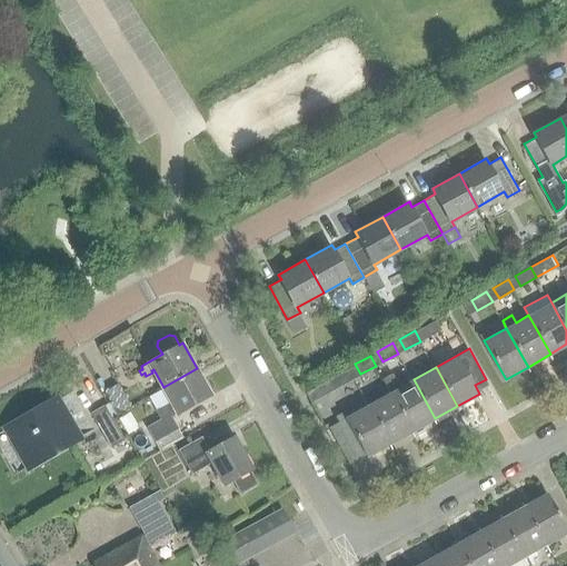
[(157,439),(180,427),(173,414),(177,411),(178,413),(211,394),(197,368),(163,387),(170,400),(157,407),(161,417),(149,424),(157,439)]
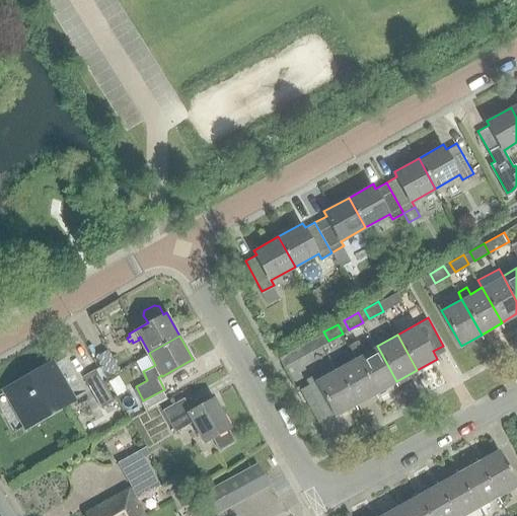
[(303,356),(323,345),(318,336),(298,347),(303,356)]
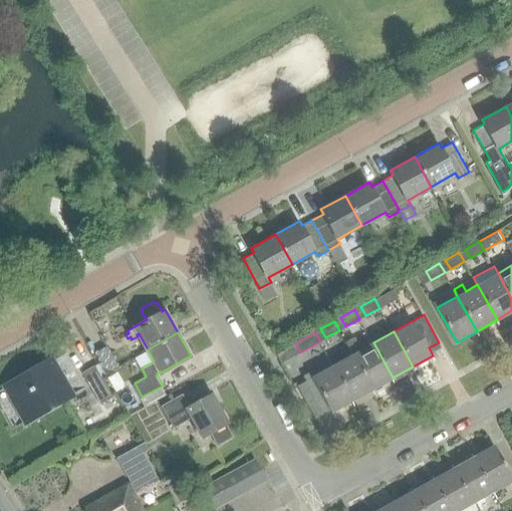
[(372,389),(393,377),(373,342),(361,349),(354,335),(345,340),(353,353),(372,389)]
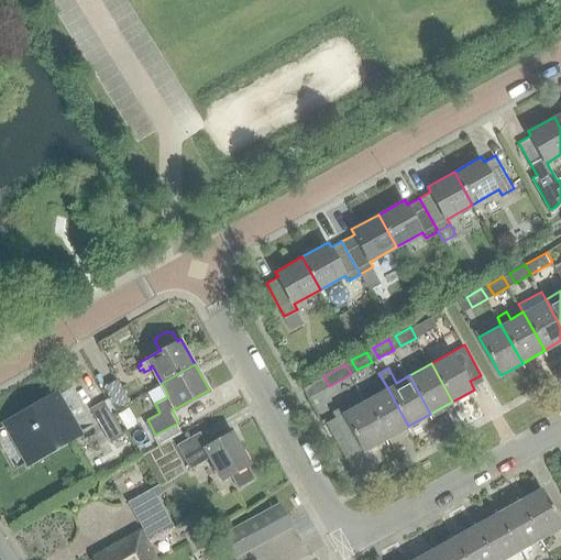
[(131,399),(118,377),(103,385),(117,408),(131,399)]
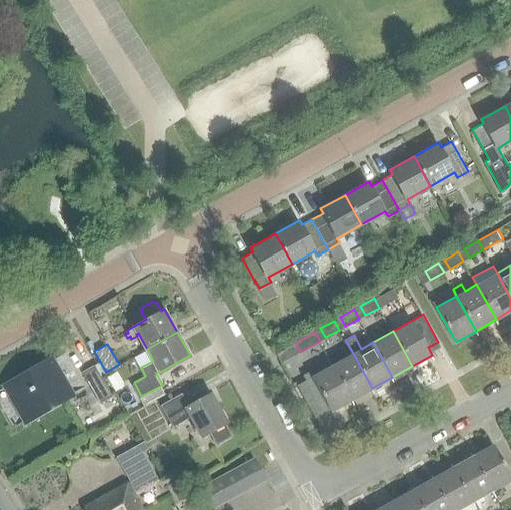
[(372,388),(353,353),(341,360),(337,352),(329,357),(333,364),(353,399),(372,388)]
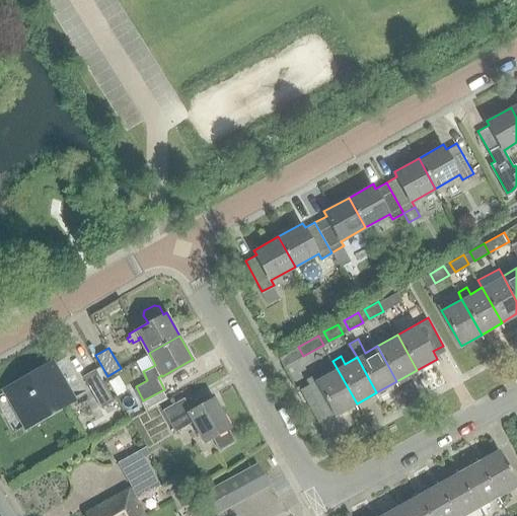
[(79,398),(56,357),(2,387),(26,428),(79,398)]
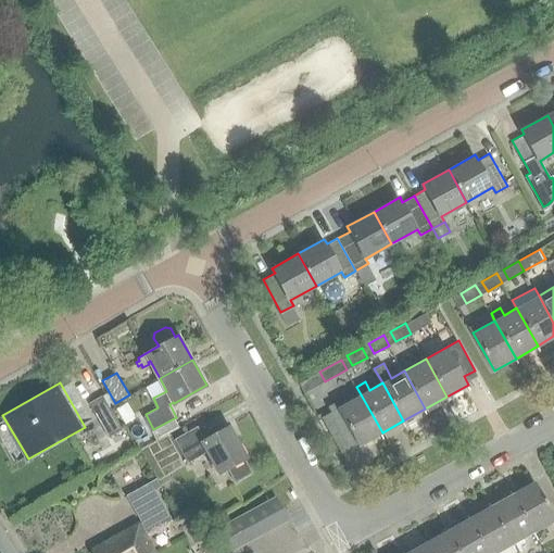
[(90,401),(110,436),(124,427),(104,393),(90,401)]
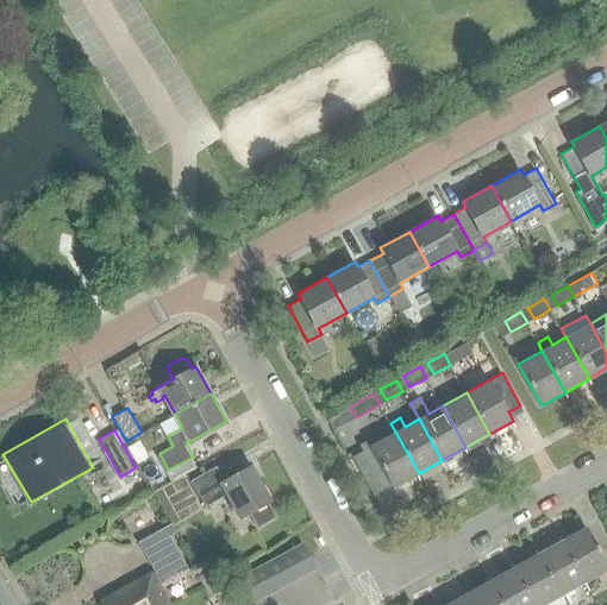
[(394,487),(419,473),(395,432),(381,440),(377,434),(360,443),(363,449),(354,455),(375,493),(392,484),(394,487)]
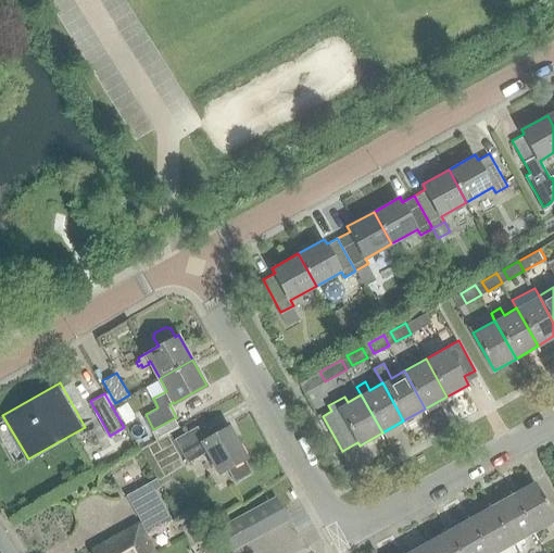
[(248,467),(243,459),(247,456),(229,426),(205,439),(198,425),(175,438),(188,462),(208,451),(219,473),(228,467),(235,479),(247,473),(248,467)]
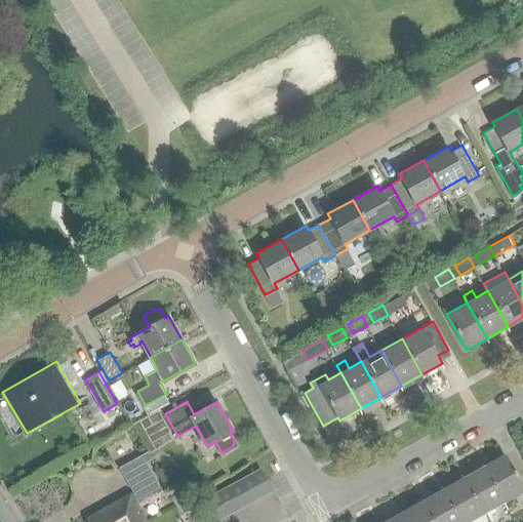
[(146,521),(135,505),(162,489),(147,460),(152,457),(148,450),(119,467),(134,492),(130,494),(88,518),(90,521),(146,521)]
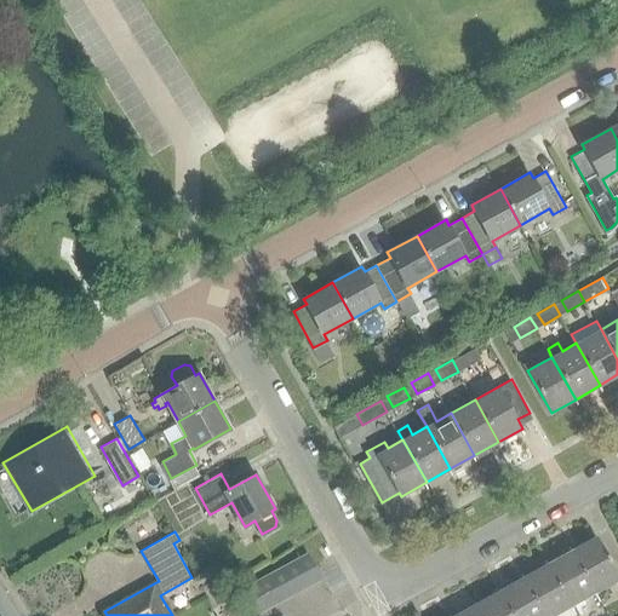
[(617,573),(596,535),(572,550),(596,592),(617,579),(617,573)]
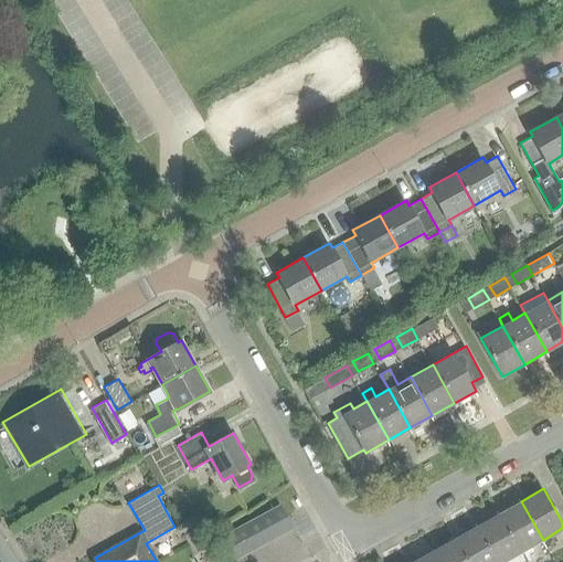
[(521,552),(543,540),(521,501),(499,513),(521,552)]
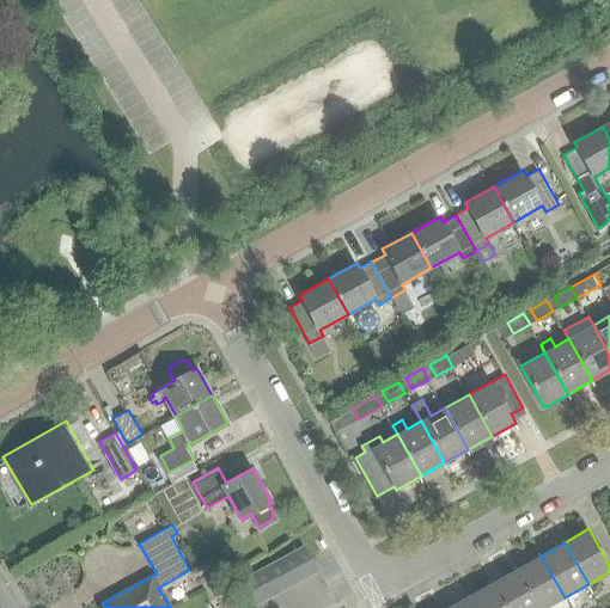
[(306,576),(319,570),(317,564),(315,562),(311,554),(306,545),(293,551),(306,576)]
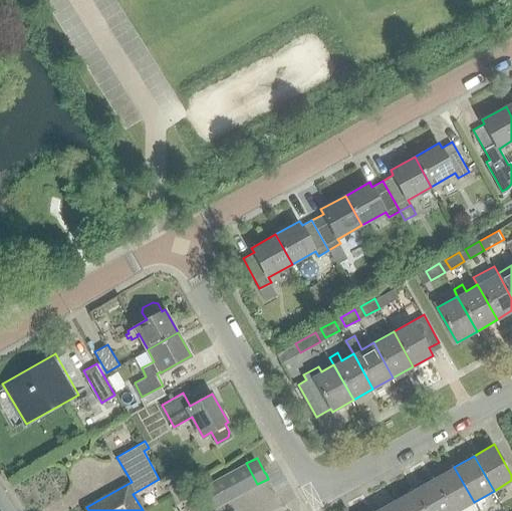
[(257,484),(246,463),(236,469),(247,490),(257,484)]
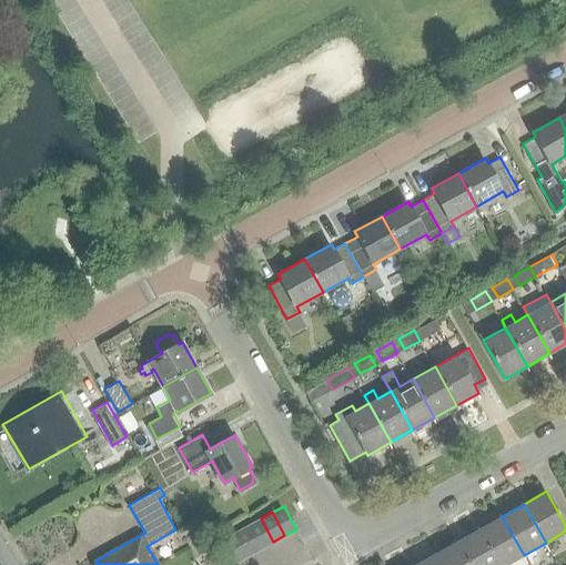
[(501,564),(505,564),(524,555),(502,516),(479,528),(501,564)]
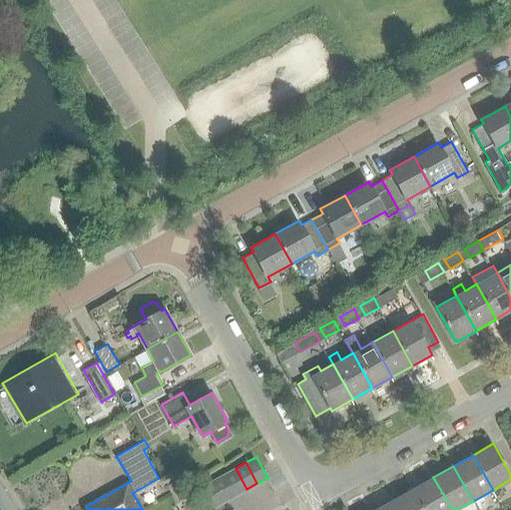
[(235,468),(224,474),(235,495),(246,489),(235,468)]
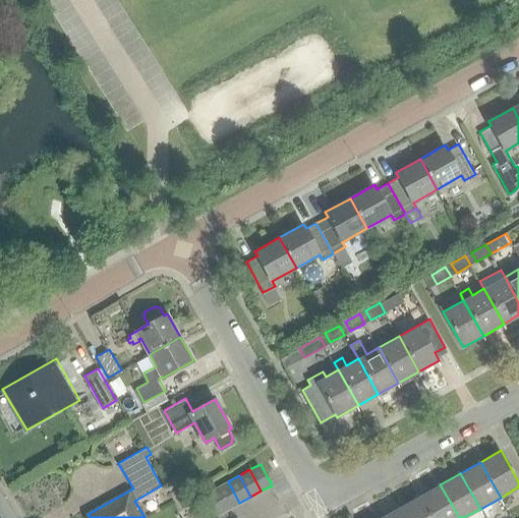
[(229,509),(239,503),(228,481),(217,487),(229,509)]
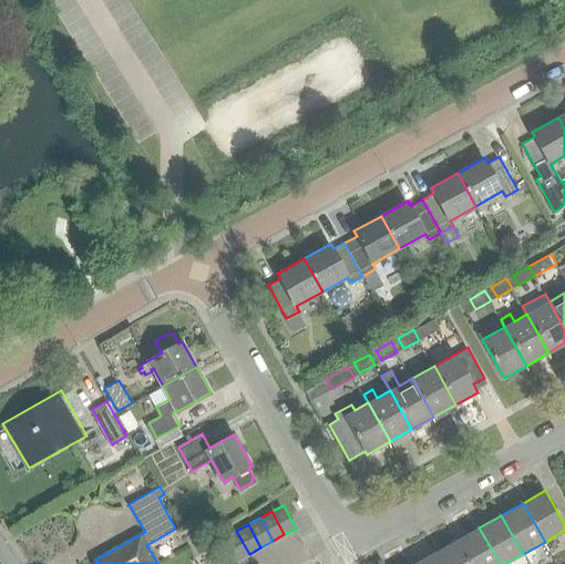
[(470,563),(500,563),(479,527),(456,540),(470,563)]
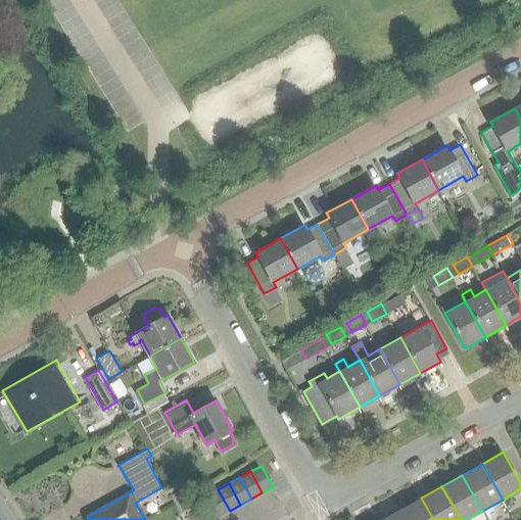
[(218,489),(207,494),(219,516),(230,511),(218,489)]
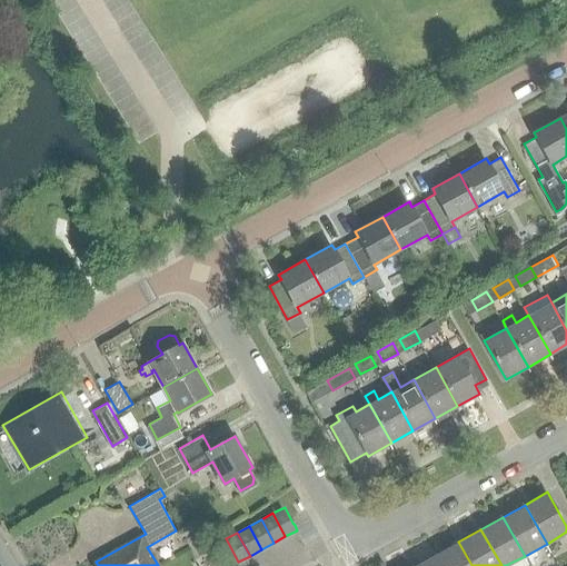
[(471,565),(458,542),(437,554),(443,565),(471,565)]
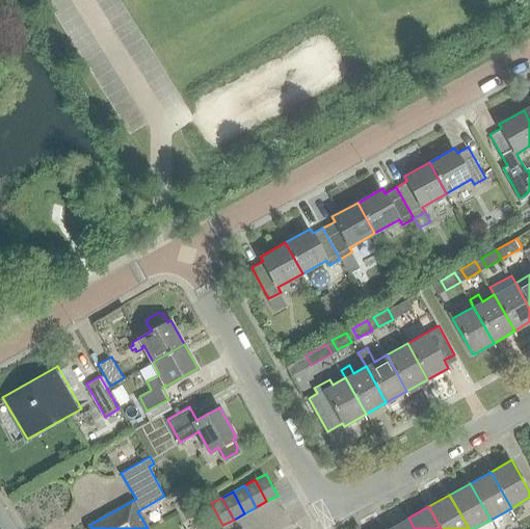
[(414,528),(408,518),(388,528),(414,528)]
